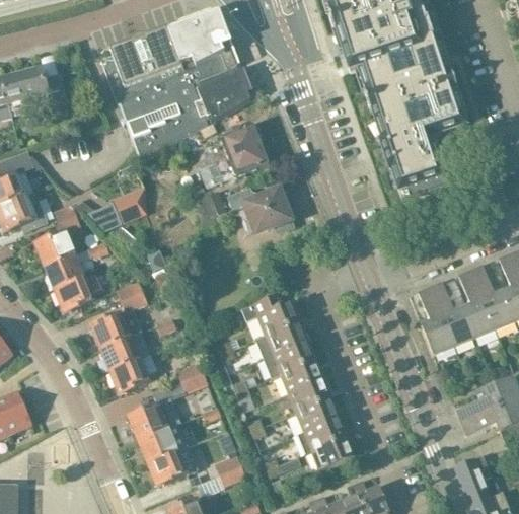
[(331,0),(334,7),(328,9),(336,30),(341,29),(347,49),(342,50),(344,54),(348,68),(350,72),(362,68),(368,87),(363,88),(370,111),(372,109),(375,119),(378,118),(384,137),(379,139),(389,169),(391,169),(398,191),(408,188),(411,198),(447,186),(434,145),(433,145),(430,136),(466,124),(462,112),(459,113),(452,93),(458,91),(451,70),(449,71),(446,61),(442,63),(436,44),(441,42),(440,38),(439,34),(438,31),(437,27),(436,24),(435,21),(434,17),(434,18),(433,14),(432,10),(430,11),(426,0),(408,0),(331,0)]
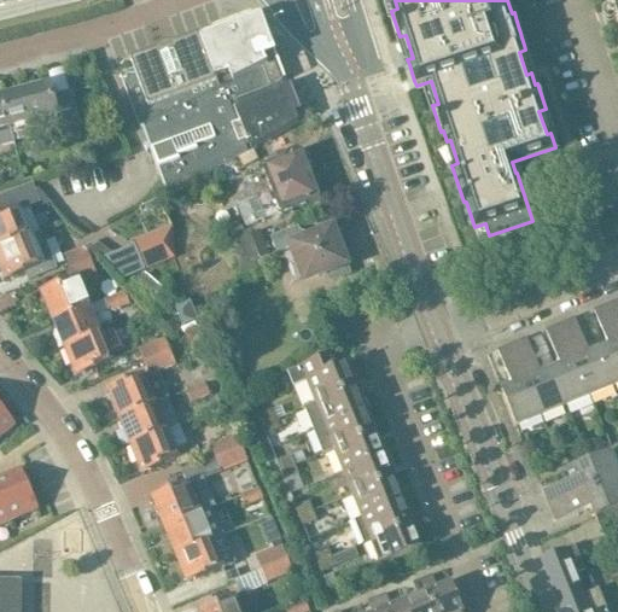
[(216,34),(204,39),(228,98),(274,81),(262,48),(273,45),(260,7),(213,25),(216,34)]
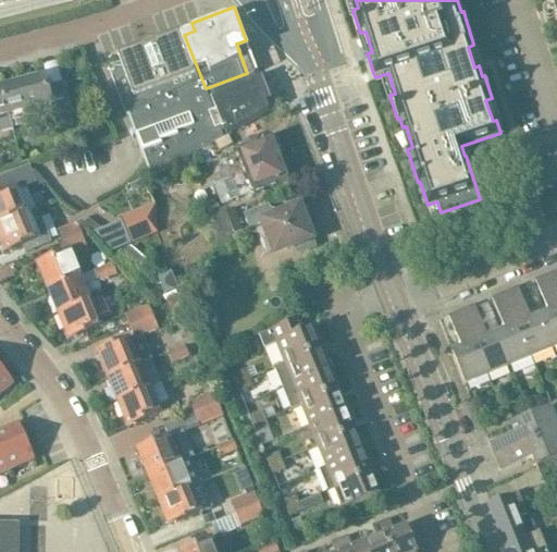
[(181,27),(119,50),(122,59),(109,63),(128,113),(131,112),(153,171),(223,134),(206,88),(184,35),(181,27)]
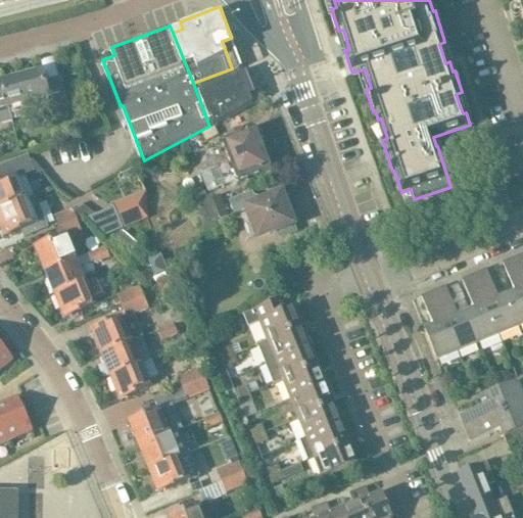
[(12,116),(25,113),(29,106),(27,98),(49,93),(52,107),(68,103),(60,74),(46,78),(43,67),(3,79),(12,116)]
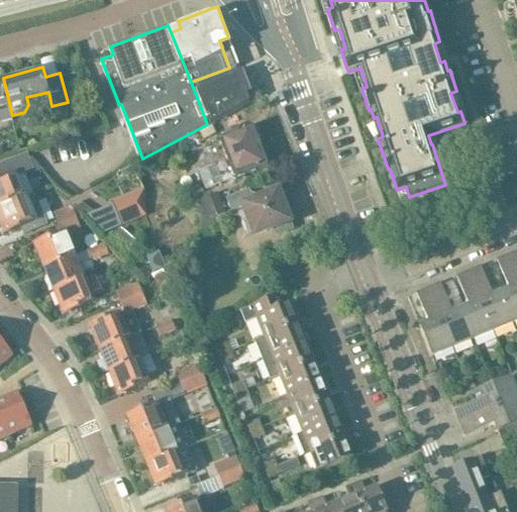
[(249,99),(237,69),(194,86),(198,97),(200,97),(210,122),(249,99)]
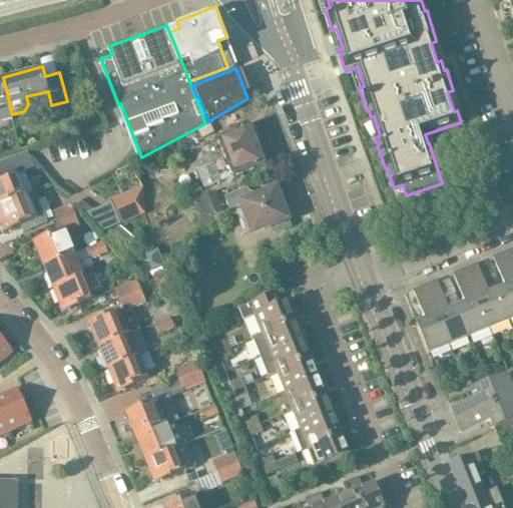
[(0,117),(12,114),(3,77),(0,77),(0,117)]
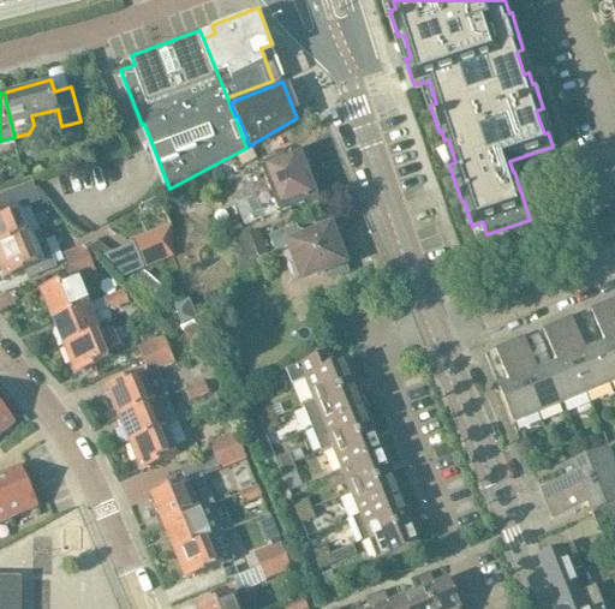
[(113,133),(96,139),(100,150),(117,144),(113,133)]
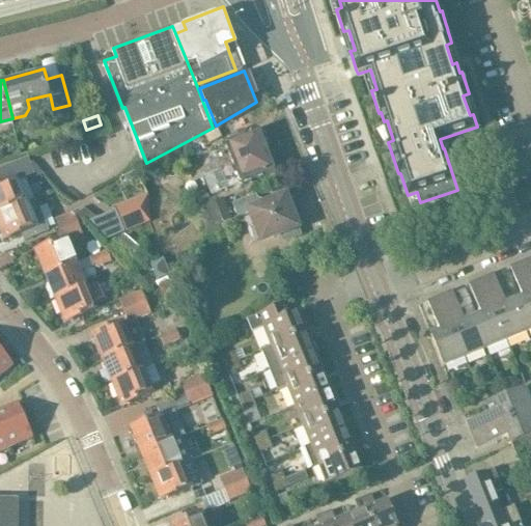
[(268,146),(259,127),(226,139),(226,140),(212,146),(219,166),(268,146)]
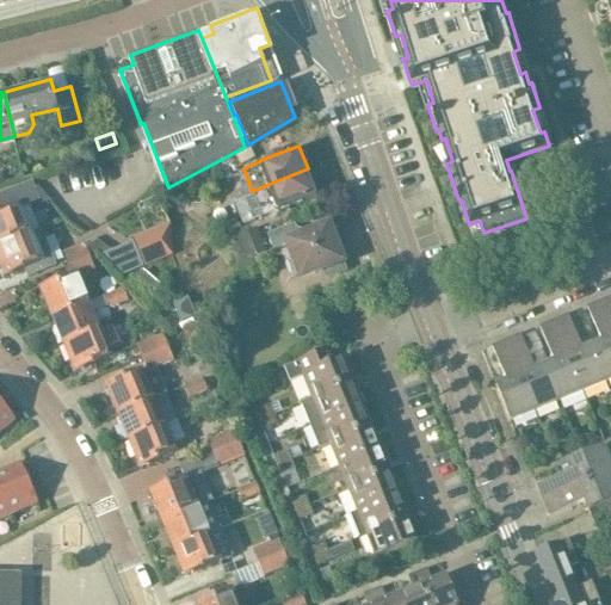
[(252,191),(235,197),(244,220),(260,213),(277,207),(278,207),(318,191),(308,168),(252,191)]
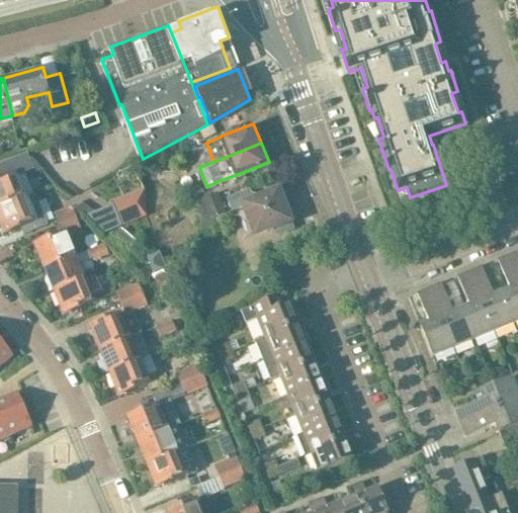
[(0,176),(1,178),(0,178),(0,205),(25,195),(16,173),(33,166),(28,151),(0,162),(0,176)]
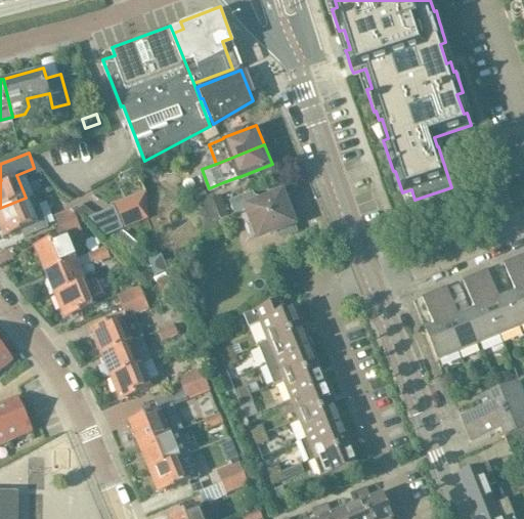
[(282,190),(257,200),(253,187),(229,196),(233,209),(247,204),(253,219),(289,206),(282,190)]
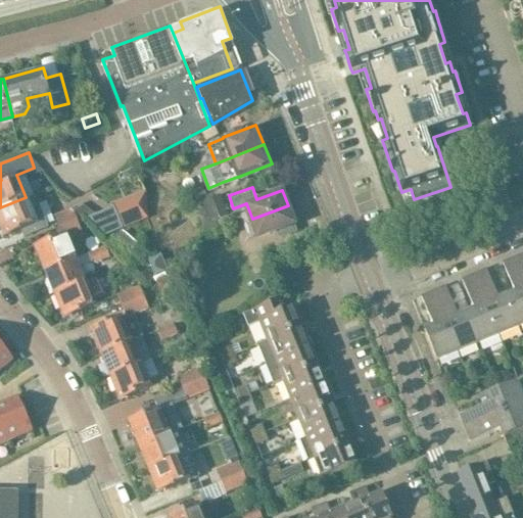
[(112,201),(113,204),(122,226),(123,226),(147,216),(145,188),(112,201)]
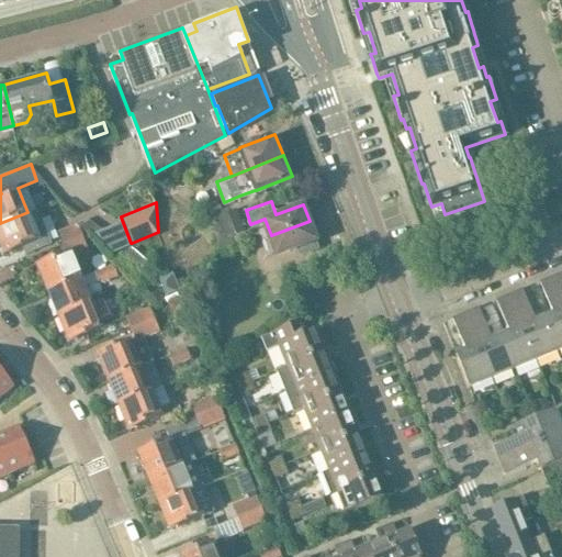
[(27,212),(0,223),(0,242),(3,252),(23,243),(26,252),(51,242),(37,209),(27,212)]
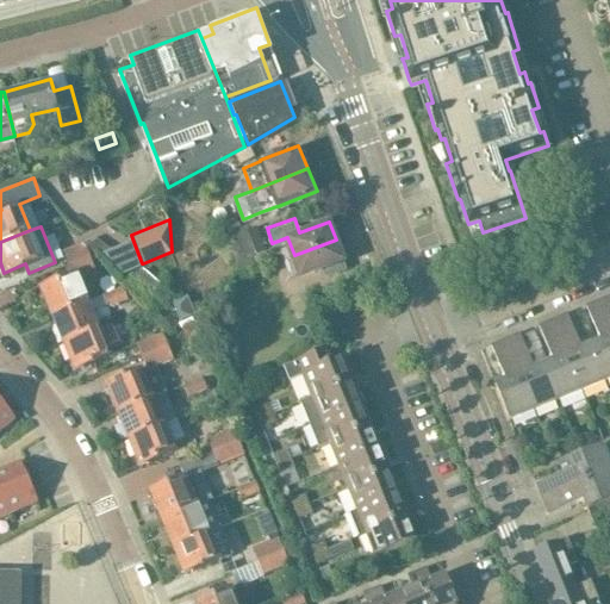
[(261,228),(232,238),(244,271),(274,260),(261,228)]
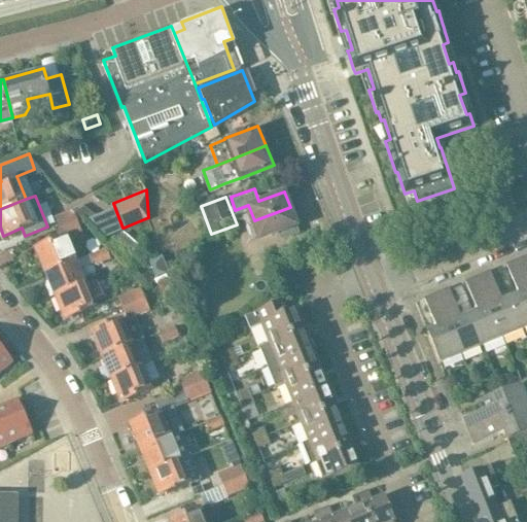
[(75,200),(65,204),(72,219),(76,217),(81,215),(93,223),(98,216),(75,200)]
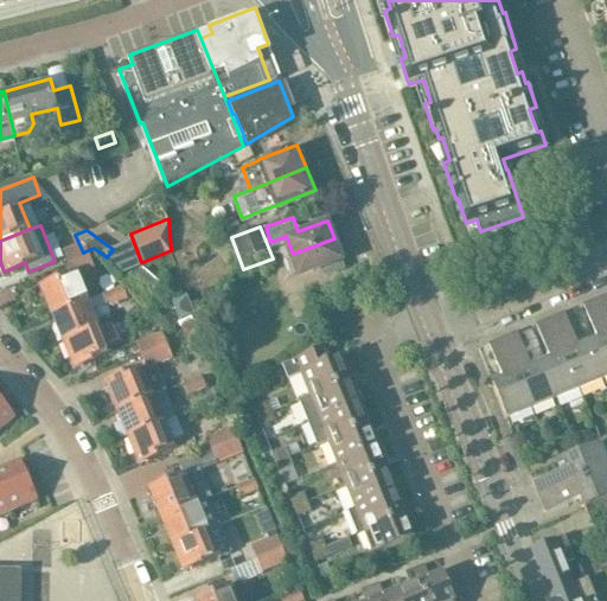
[(344,264),(334,238),(293,254),(299,272),(323,262),(326,272),(344,264)]
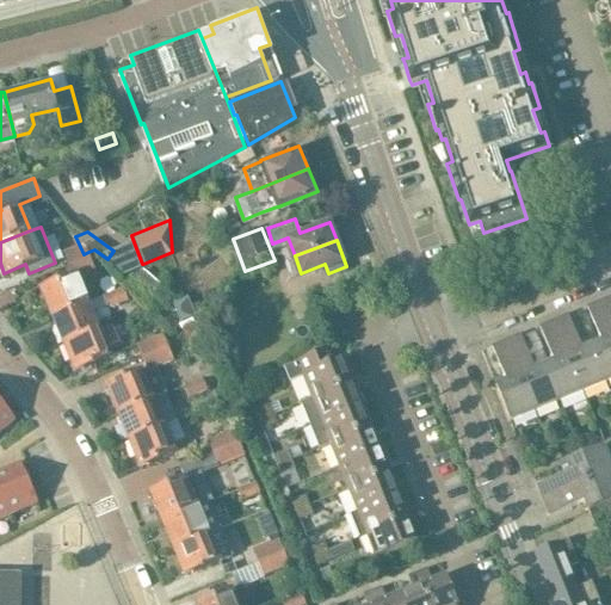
[(72,275),(43,286),(54,313),(90,298),(79,273),(94,267),(88,252),(84,254),(67,261),(72,275)]
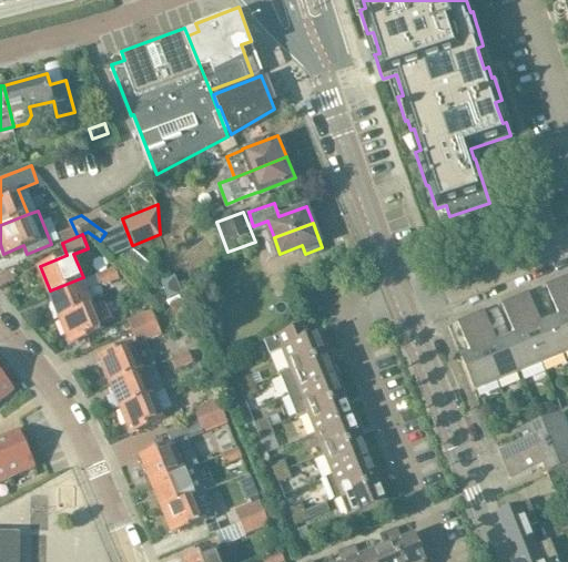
[(122,263),(142,279),(155,264),(137,247),(122,263)]
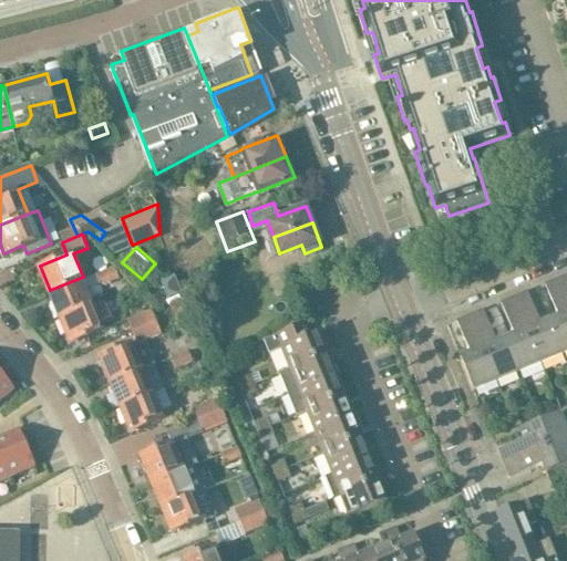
[(96,270),(101,282),(119,274),(113,263),(96,270)]
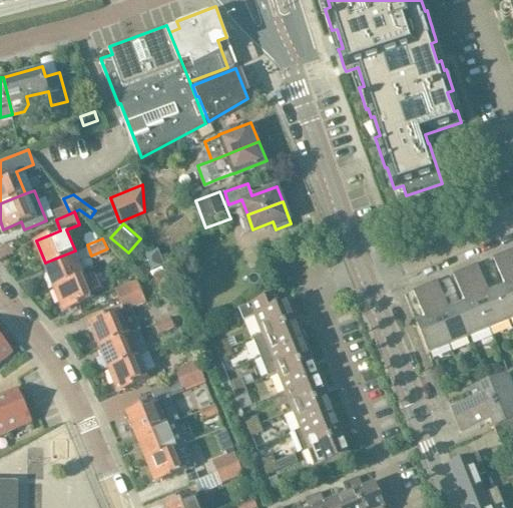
[(512,316),(512,270),(505,249),(493,255),(505,285),(498,288),(510,317),(512,316)]
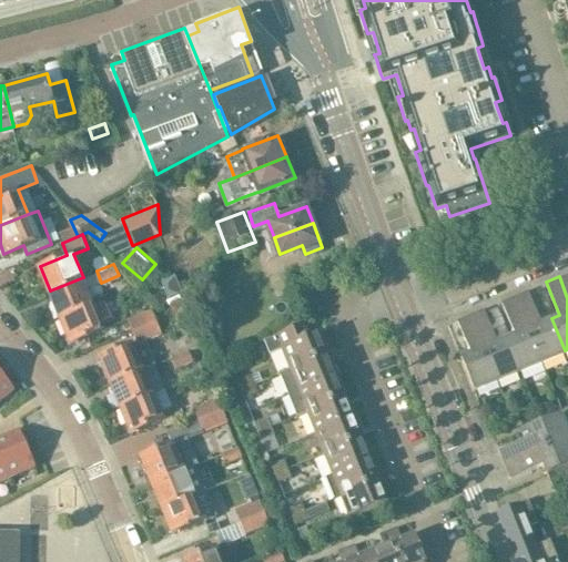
[(93,303),(83,277),(50,290),(60,316),(93,303)]
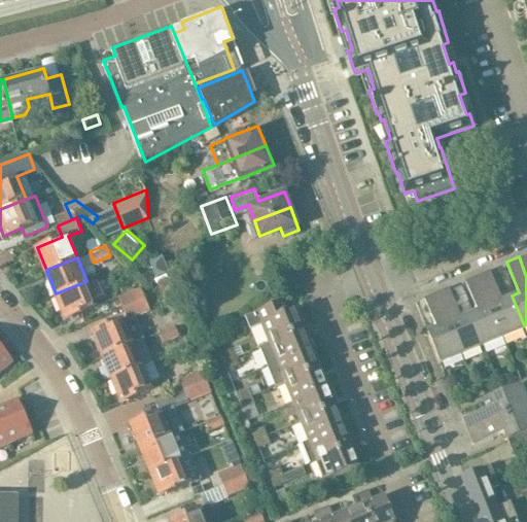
[(512,296),(502,300),(490,268),(477,274),(502,335),(524,325),(512,296)]
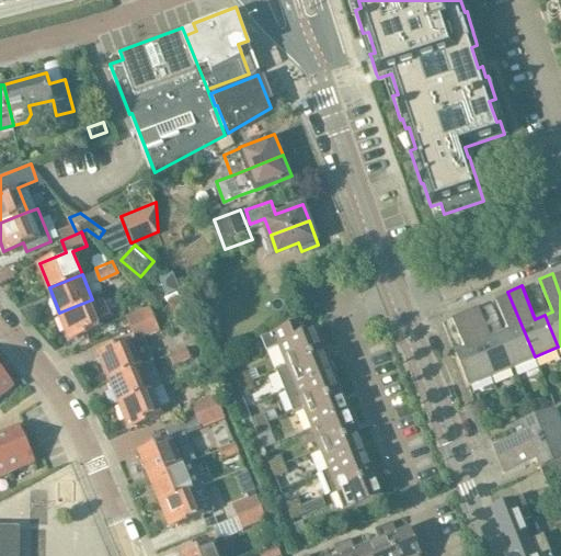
[(535,356),(507,292),(494,297),(508,330),(500,333),(513,366),(535,356)]
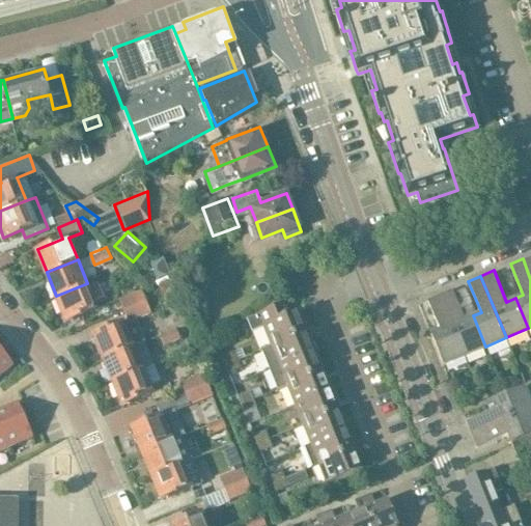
[(96,306),(87,283),(56,296),(65,319),(96,306)]
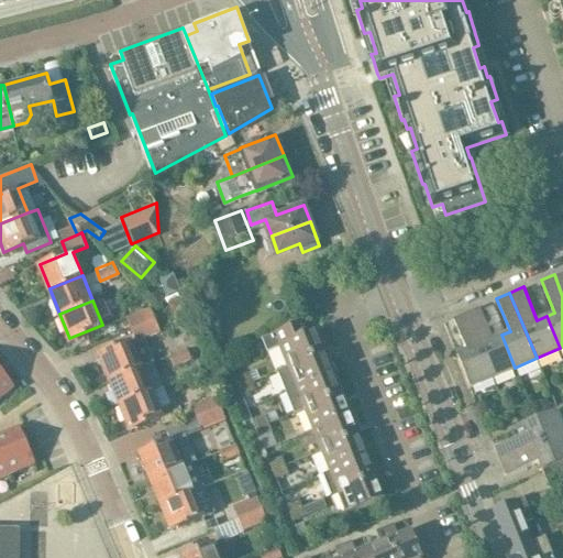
[(501,335),(493,338),(478,305),(465,310),(493,376),(515,368),(501,335)]
